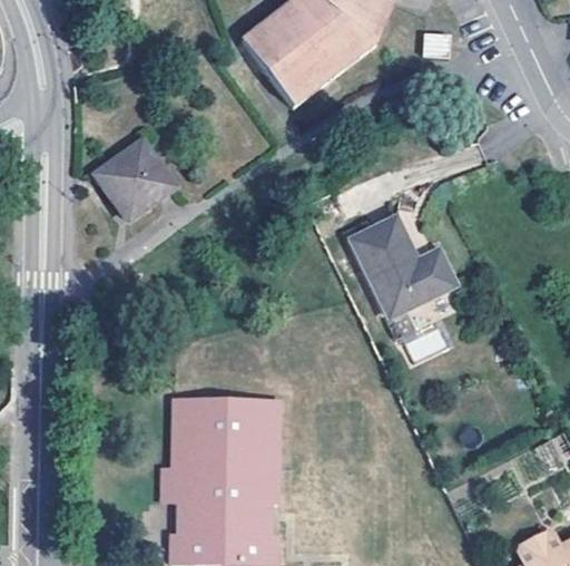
[(300,0),(296,3),(294,0),(288,0),(271,13),(272,22),(262,29),(255,26),(242,37),(292,103),(306,93),(306,87),(314,80),(320,81),(343,65),(343,58),(353,51),(360,54),(376,41),(384,25),(377,21),(382,10),(389,13),(394,0),(300,0)]
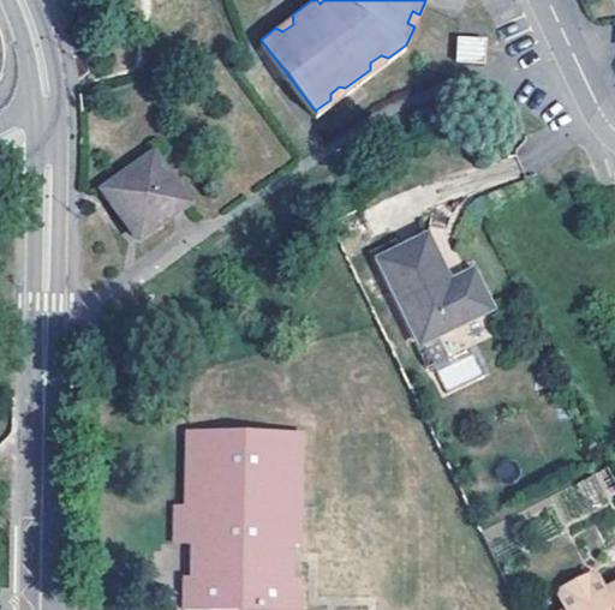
[(407,23),(415,27),(419,15),(412,11),(407,23)]
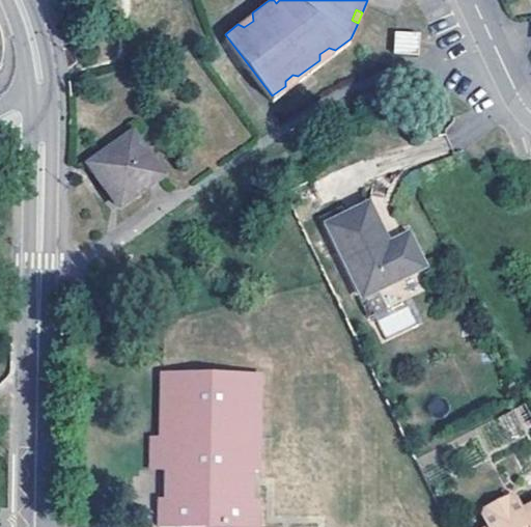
[(252,12),(238,24),(244,27),(253,21),(252,12)]
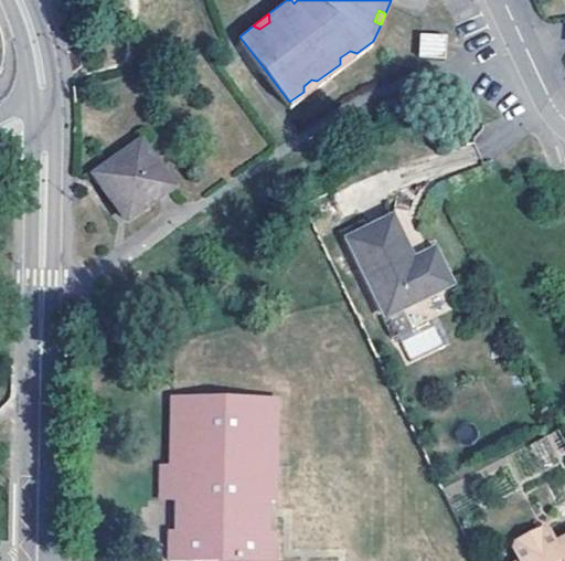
[(445,56),(446,33),(419,32),(419,55),(445,56)]
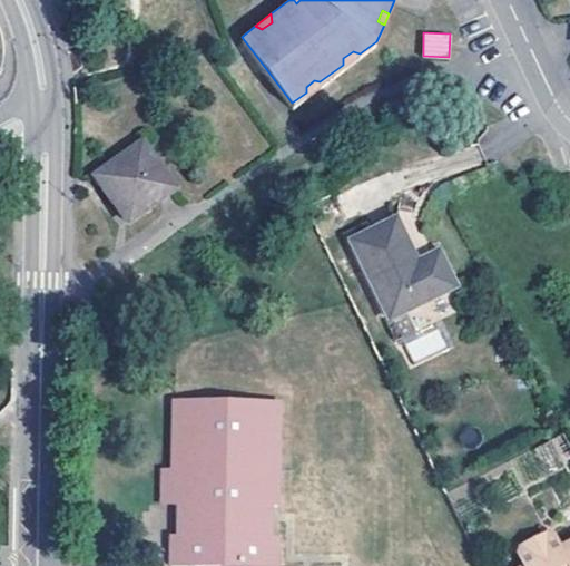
[(343,65),(360,54),(353,51),(343,58),(343,65)]
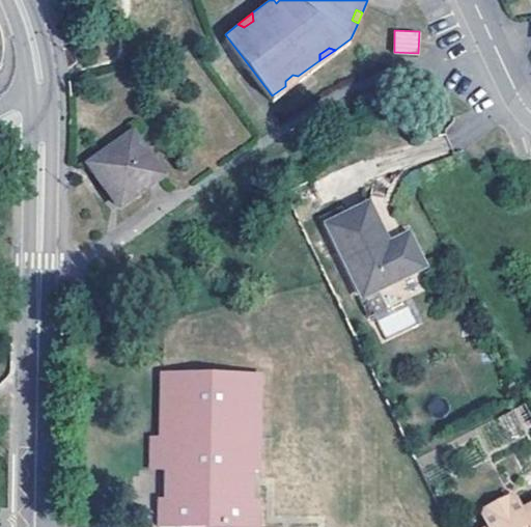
[(292,75),(285,81),(285,86),(298,76),(292,75)]
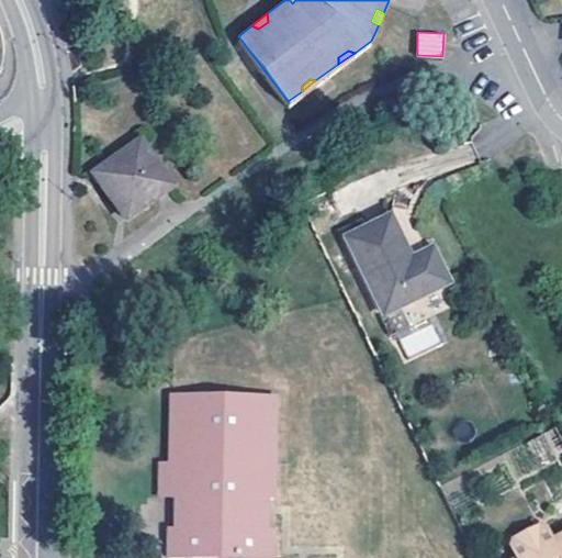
[(141,133),(88,169),(93,176),(126,223),(178,186),(141,133)]
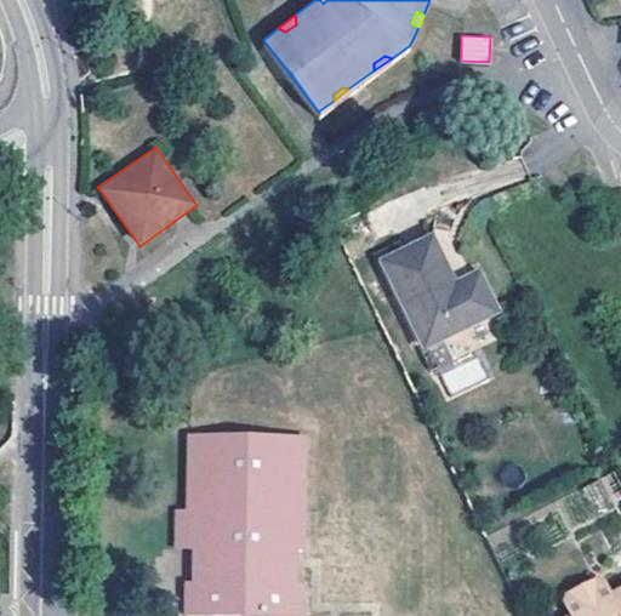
[(419,239),(372,262),(414,344),(484,309),(466,274),(442,285),(419,239)]
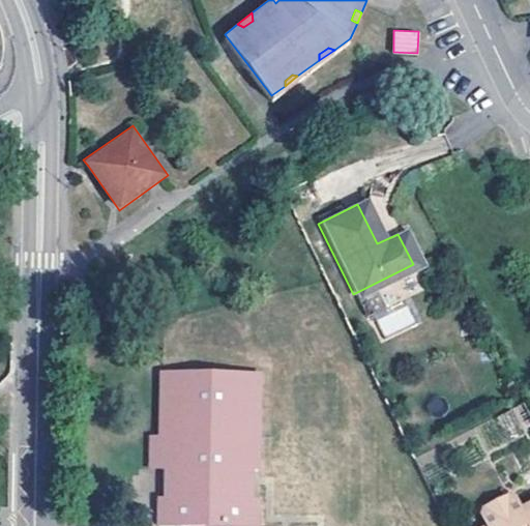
[(408,301),(376,313),(383,332),(415,320),(408,301)]
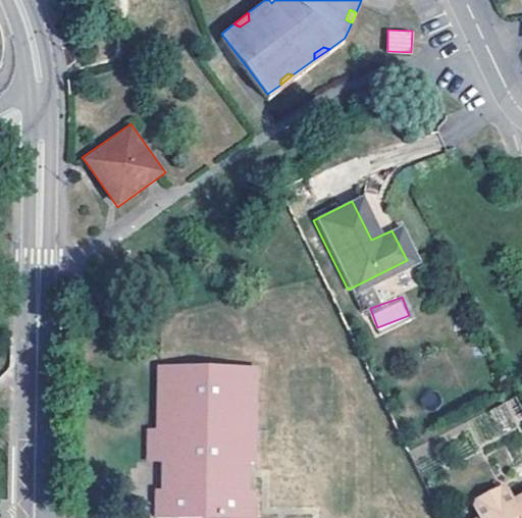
[(256,517),(257,517),(257,490),(251,489),(251,473),(244,473),(244,461),(251,461),(258,461),(258,365),(157,364),(156,426),(156,459),(162,459),(169,459),(169,472),(161,472),(161,487),(157,487),(157,516),(188,517),(256,517)]
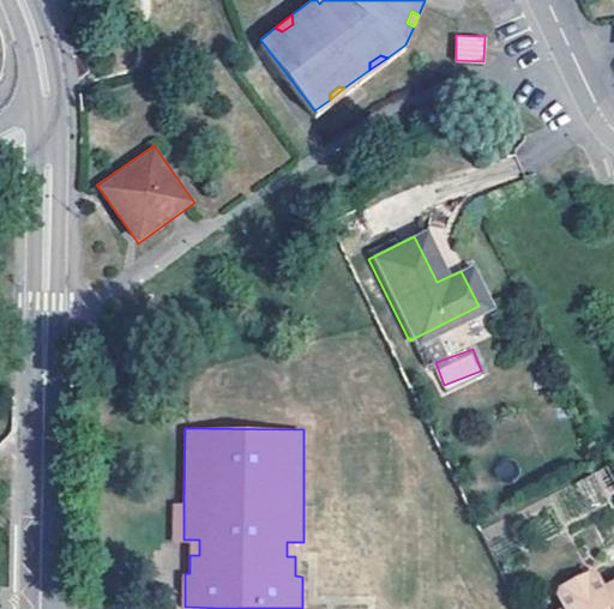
[(174,540),(184,540),(184,501),(174,501),(174,540)]
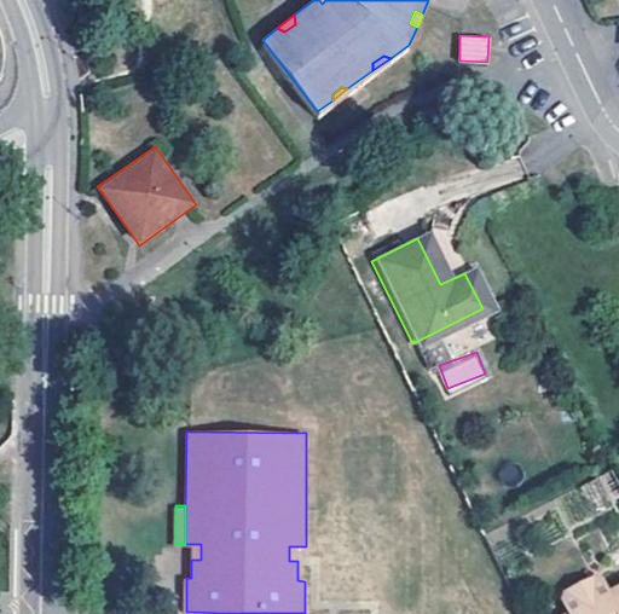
[(618,613),(618,590),(606,597),(599,583),(590,580),(561,596),(559,604),(563,613),(618,613)]
